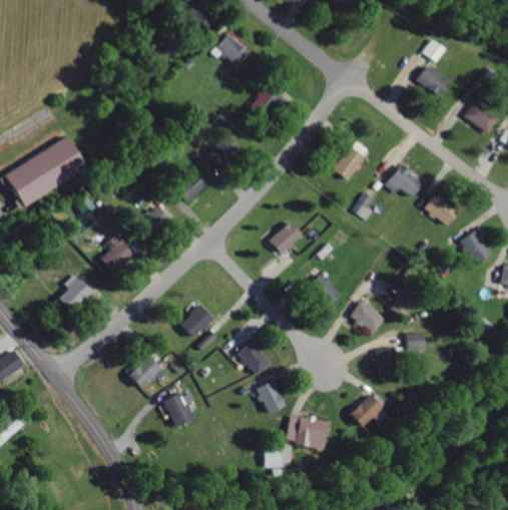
[(351,1),(349,0),(315,0),(314,3),(340,19),(351,1)]
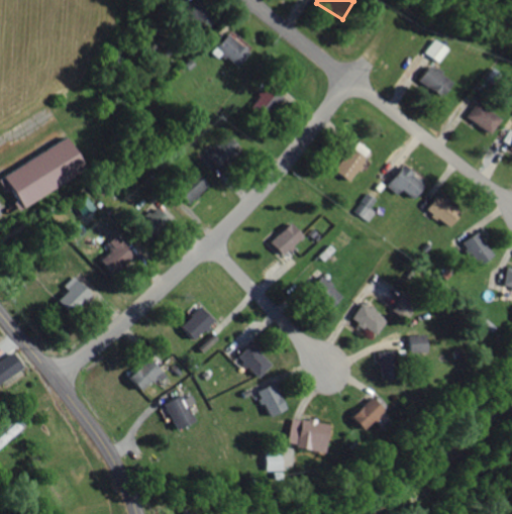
[(216,48),(235,69),(250,56),(231,34),(216,48)]
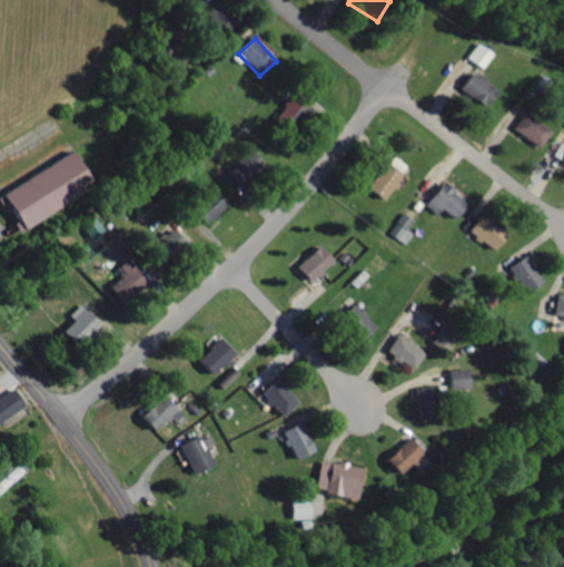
[(497,55),(482,45),(472,60),(487,70),(497,55)]
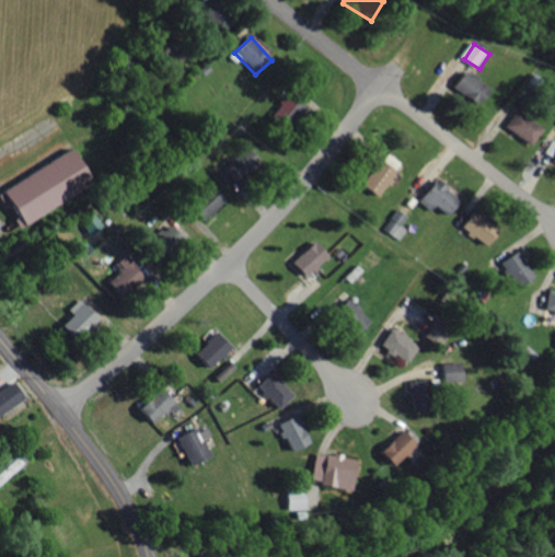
[(454,93),(483,107),(493,88),(464,72),(454,93)]
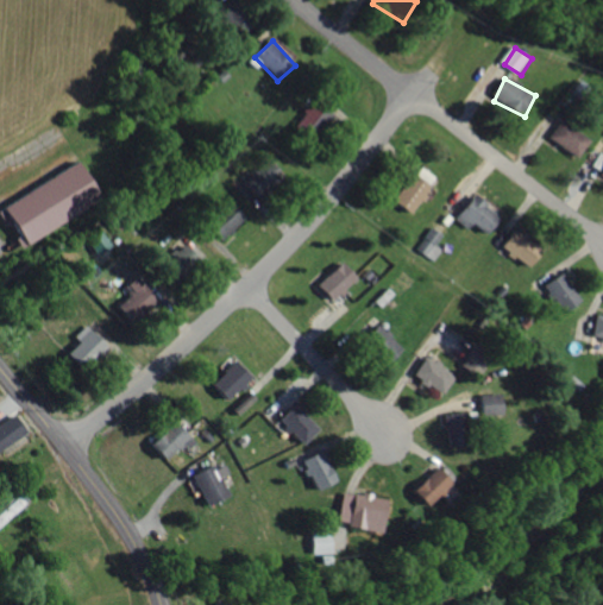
[(302,121),(320,138),(339,118),(321,101),(302,121)]
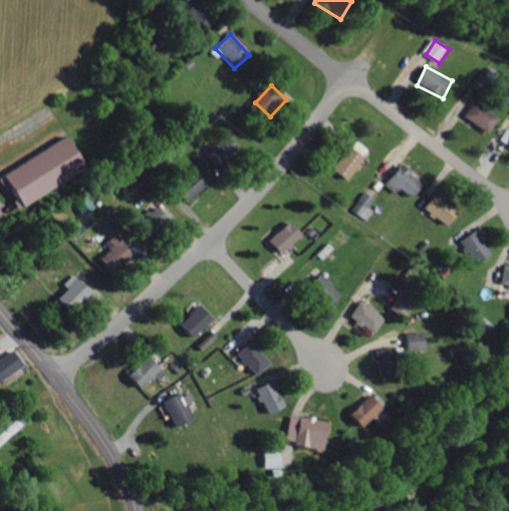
[(491,135),(501,119),(476,103),(466,119),(491,135)]
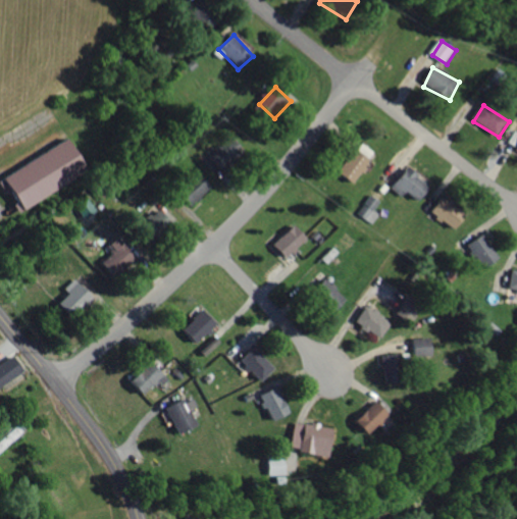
[(0,179),(19,212),(71,183),(66,173),(80,166),(65,142),(0,179)]
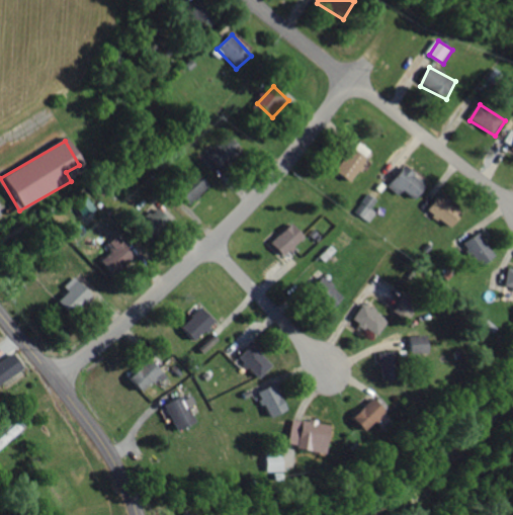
[(375,152),(364,144),(359,150),(370,159),(375,152)]
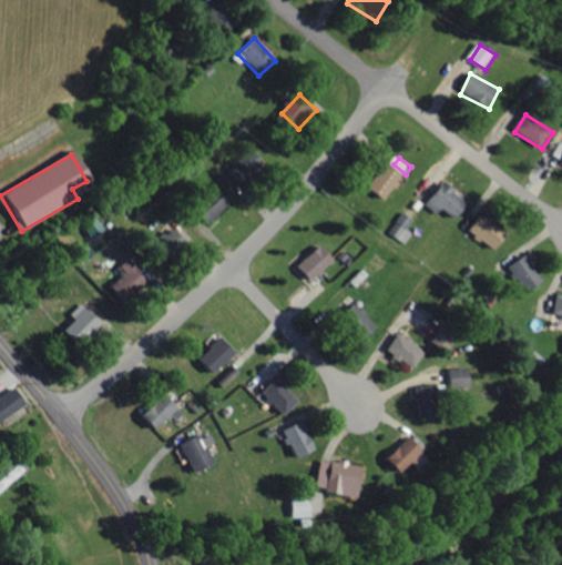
[(384,202),(406,178),(390,162),(367,187),(384,202)]
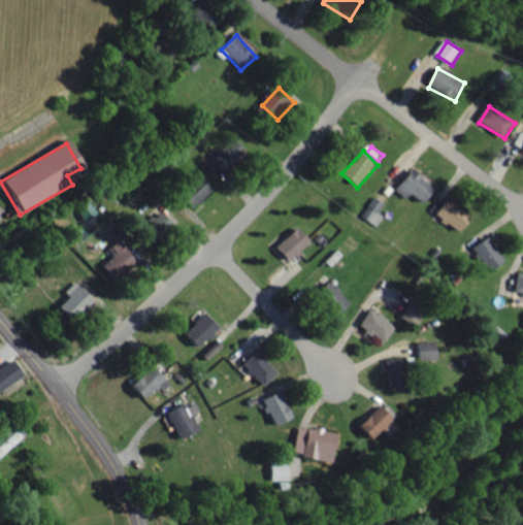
[(397,190),(409,200),(412,196),(423,205),(436,190),(413,170),(397,190)]
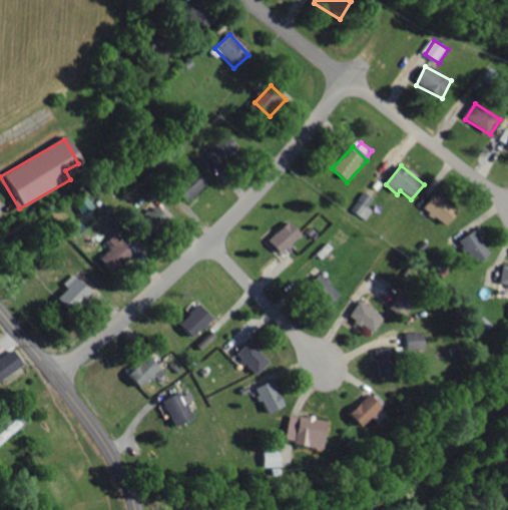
[(209,184),(195,169),(174,190),(187,204),(209,184)]
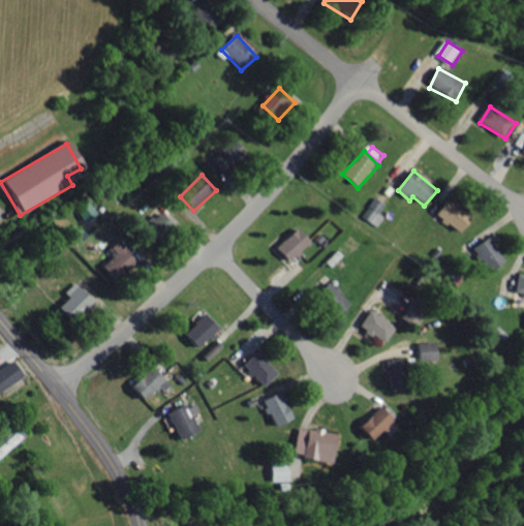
[(383,215),(389,206),(377,198),(366,219),(382,229),(389,218),(383,215)]
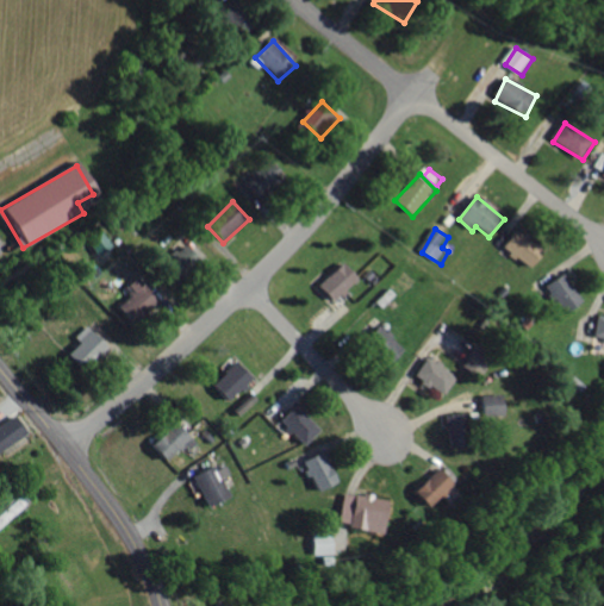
[(529,272),(545,254),(518,230),(503,247),(529,272)]
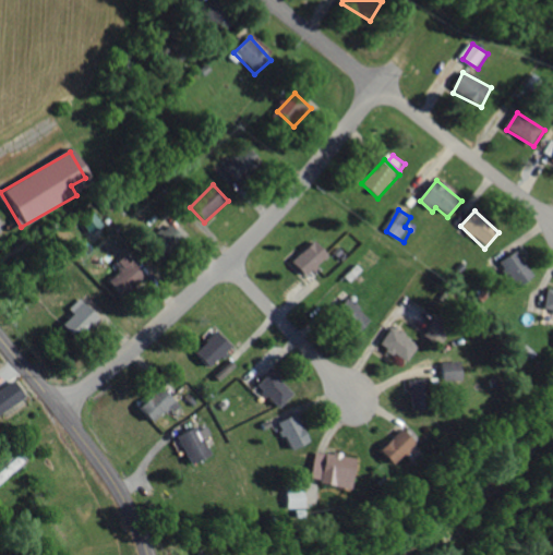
[(331,258),(319,242),(291,262),(303,278),(331,258)]
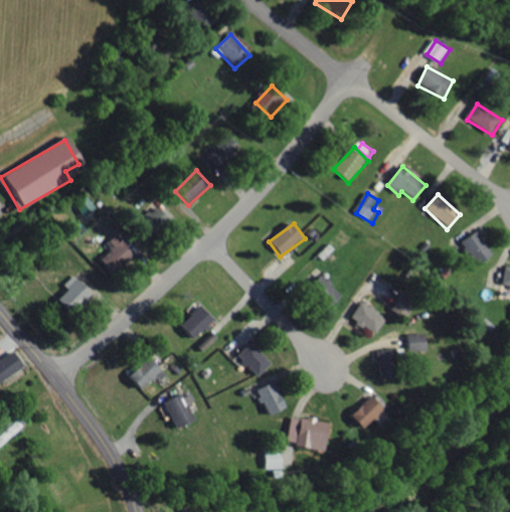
[(462,241),(477,267),(493,257),(478,231),(462,241)]
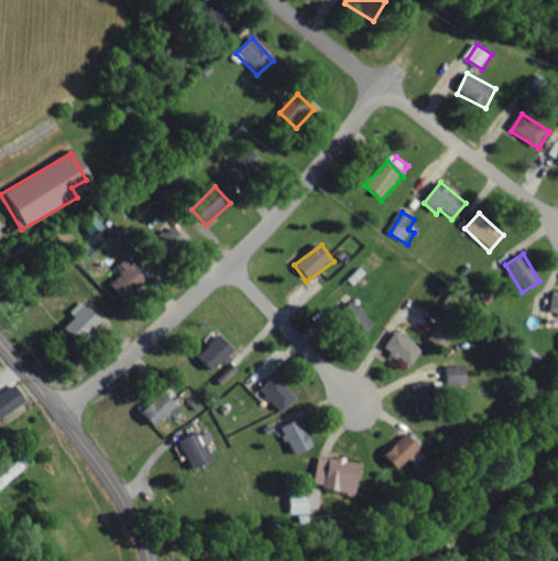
[(120,301),(148,283),(130,258),(118,266),(124,274),(109,284),(120,301)]
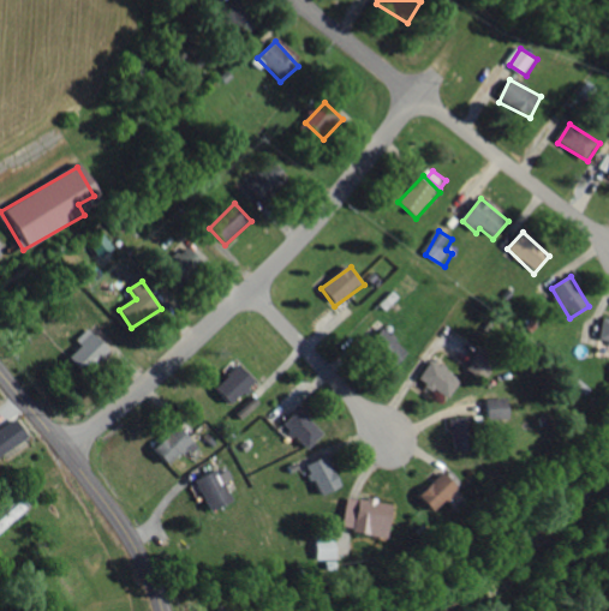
[(386,328),(366,345),(390,370),(409,353),(386,328)]
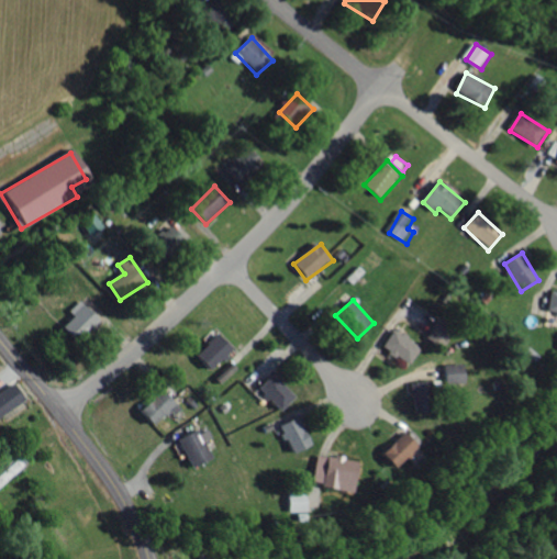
[(71,343),(99,322),(87,306),(59,326),(71,343)]
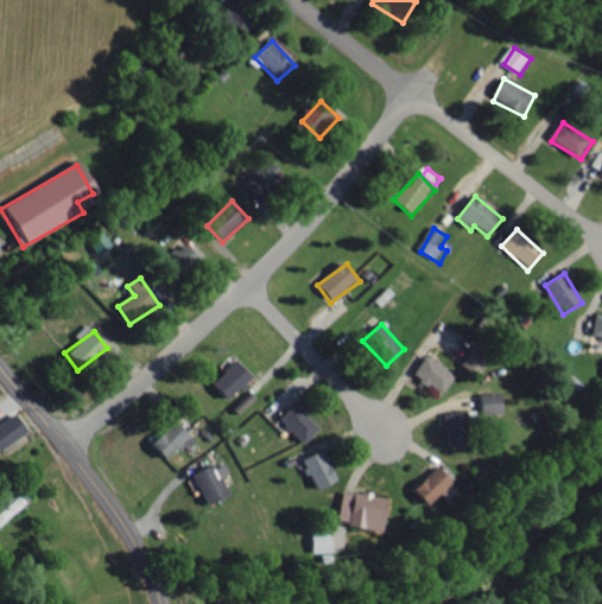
[(479,379),(493,360),(475,347),(461,366),(479,379)]
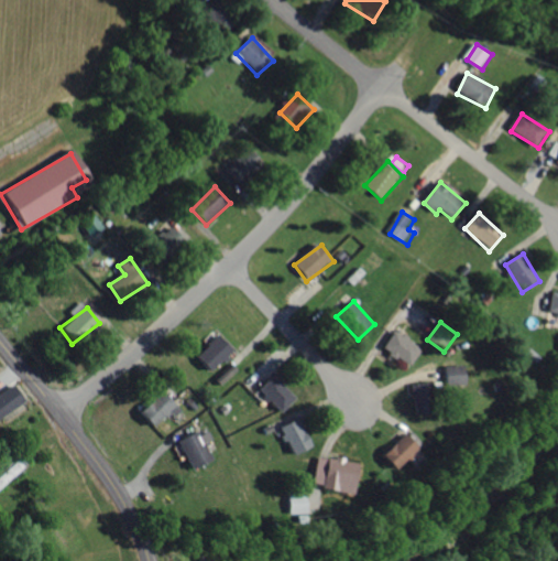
[(423,349),(395,333),(383,351),(411,368),(423,349)]
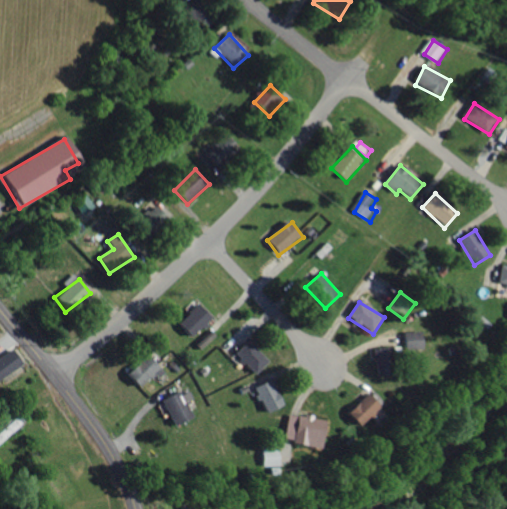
[(214,317),(201,304),(179,327),(193,340),(214,317)]
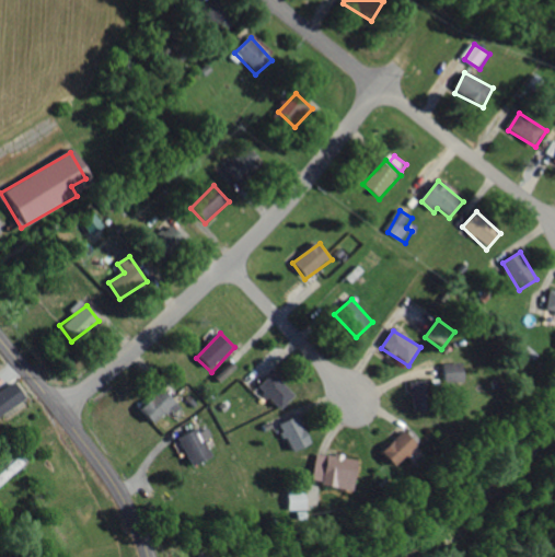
[(443,364),(443,384),(465,383),(464,363),(443,364)]
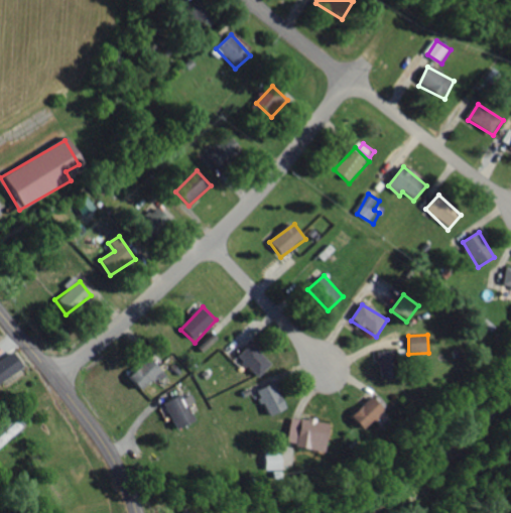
[(272,366),(253,344),(238,357),(258,379),(272,366)]
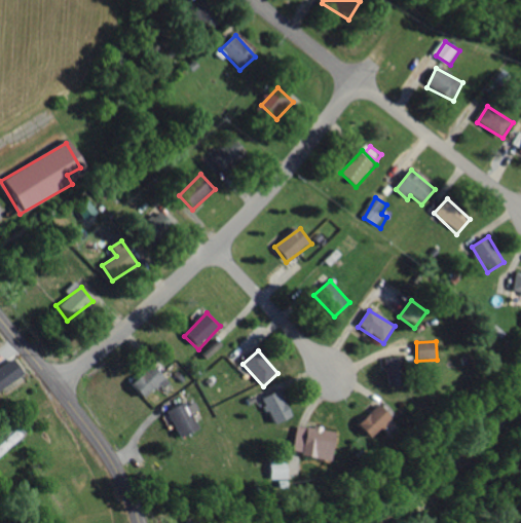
[(383,360),(385,387),(395,386),(394,373),(402,372),(401,358),(383,360)]
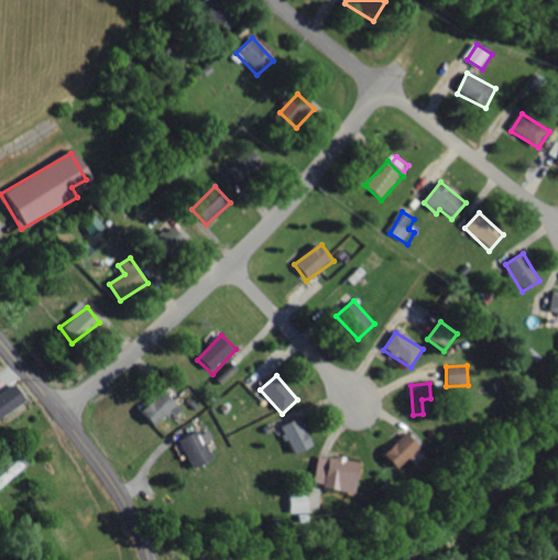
[(0,420),(28,401),(15,385),(0,396),(0,420)]
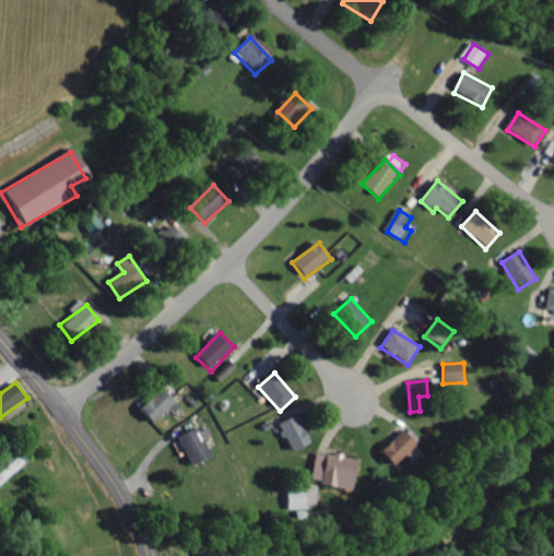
[(138,411),(156,428),(178,405),(161,388),(138,411)]
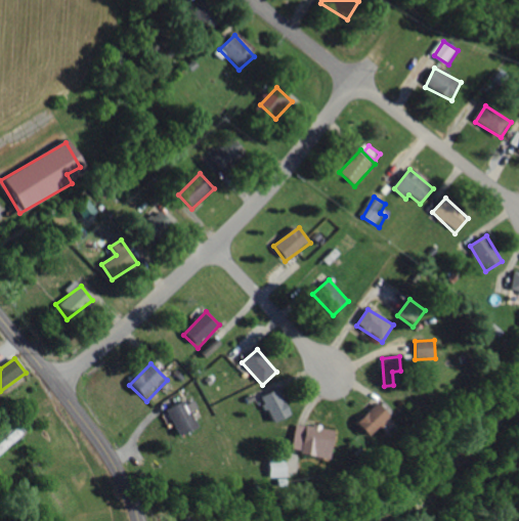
[(262,397),(273,424),(292,417),(280,389),(262,397)]
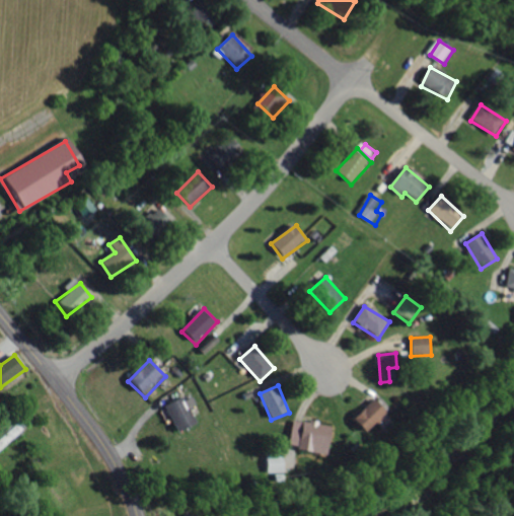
[(175,432),(195,426),(187,398),(166,404),(175,432)]
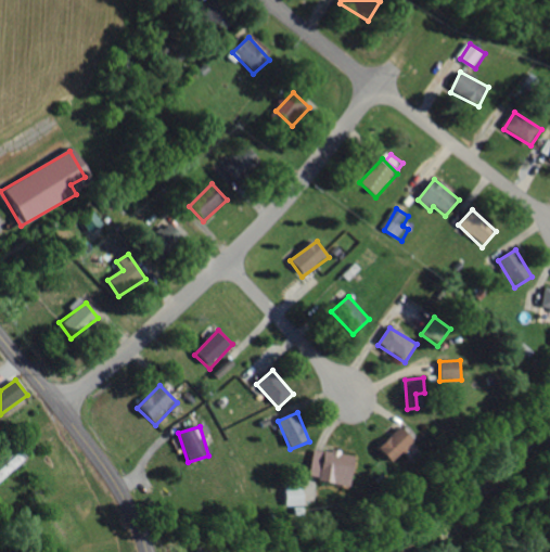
[(375,451),(391,464),(401,452),(403,453),(414,440),(398,426),(375,451)]
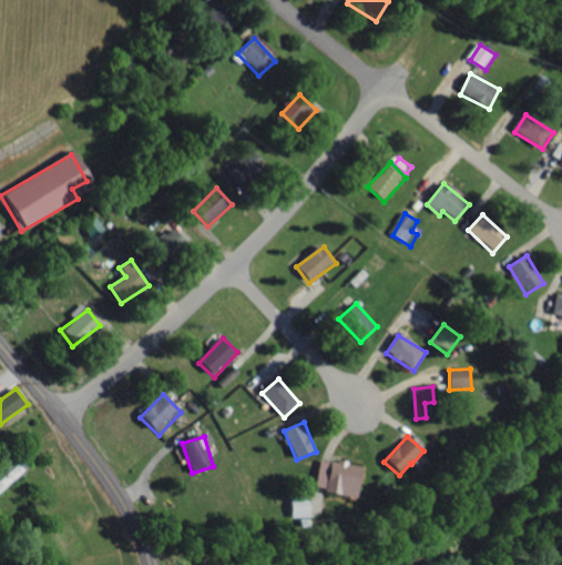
[(316,490),(357,501),(365,470),(324,458),(316,490)]
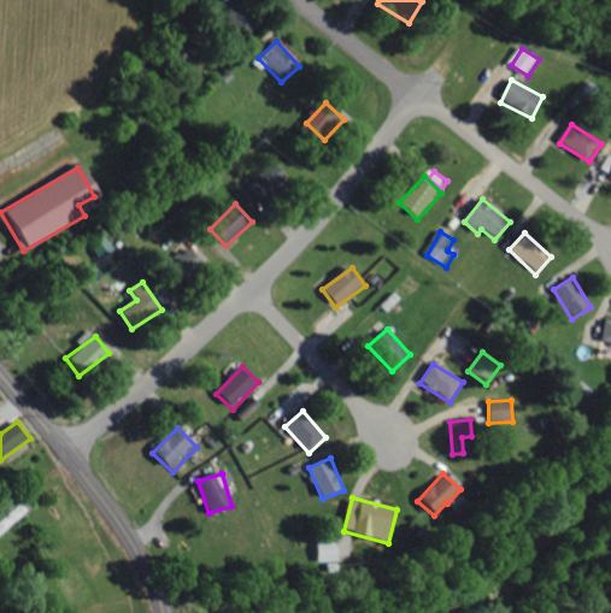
[(318,564),(339,563),(338,541),(317,542),(318,564)]
